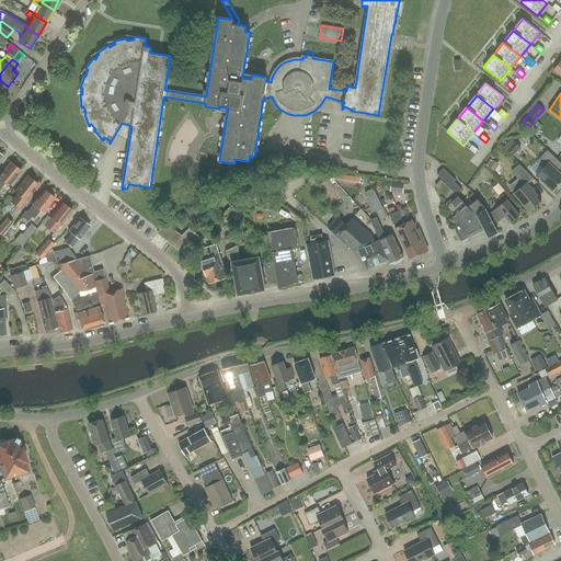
[(514,156),(522,148),(512,139),(505,148),(514,156)]
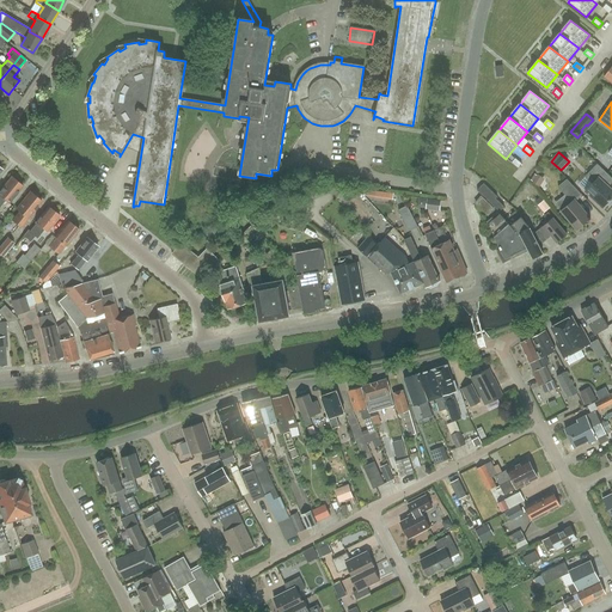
[(512,163),(519,169),(522,164),(515,158),(512,163)]
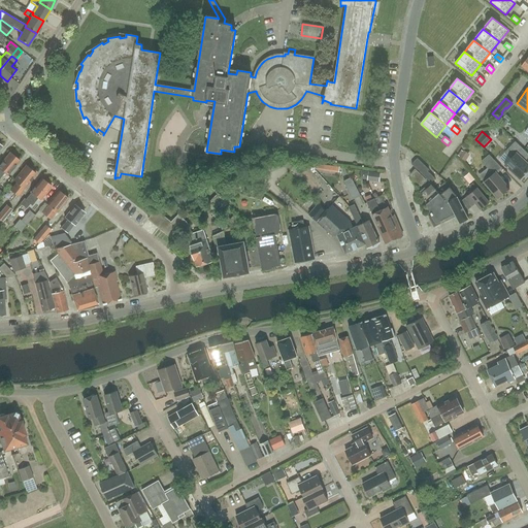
[(520,179),(527,170),(527,163),(522,158),(527,152),(516,141),(507,150),(514,156),(505,165),(520,179)]
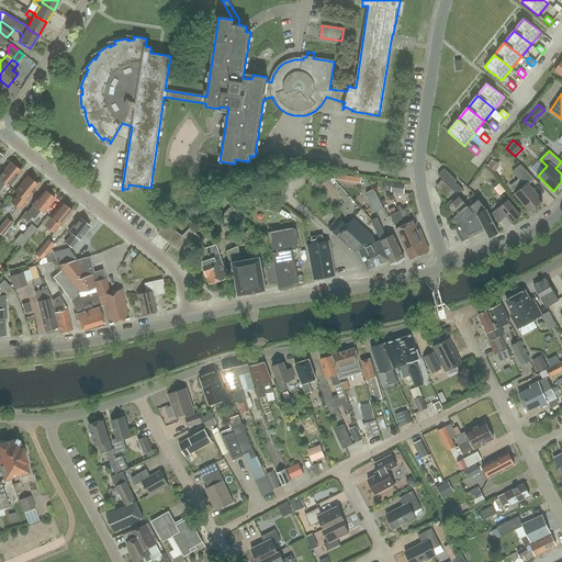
[(494,171),(498,164),(494,160),(490,168),(494,171)]
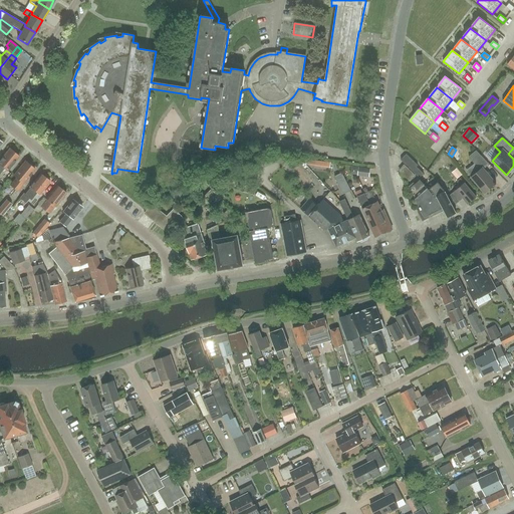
[(0,173),(4,169),(7,172),(19,157),(10,149),(0,160),(0,173)]
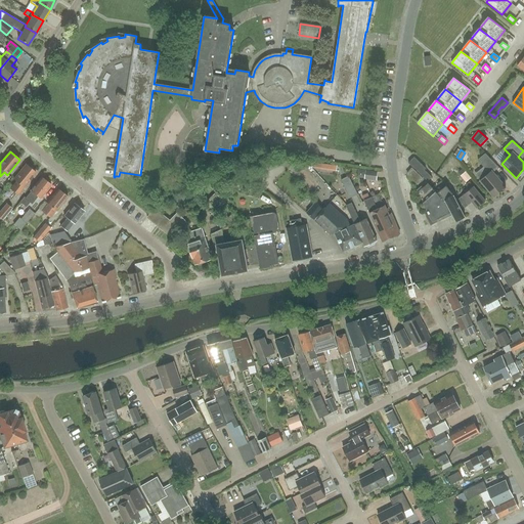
[(494,198),(506,187),(491,171),(497,167),(485,154),(478,160),(489,173),(480,180),(494,198)]
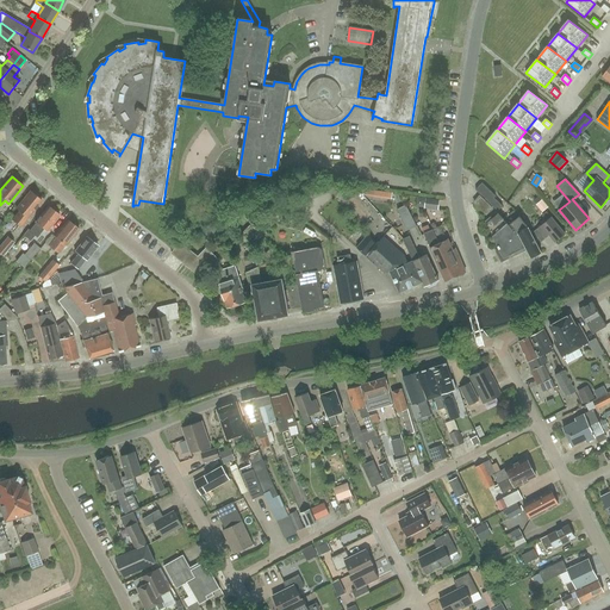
[(498,211),(503,205),(495,197),(496,195),(483,182),(475,190),(498,211)]
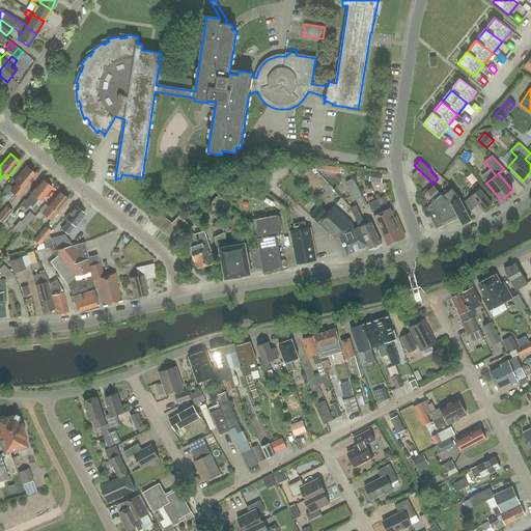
[(18,198),(36,175),(26,167),(14,182),(17,184),(10,192),(18,198)]
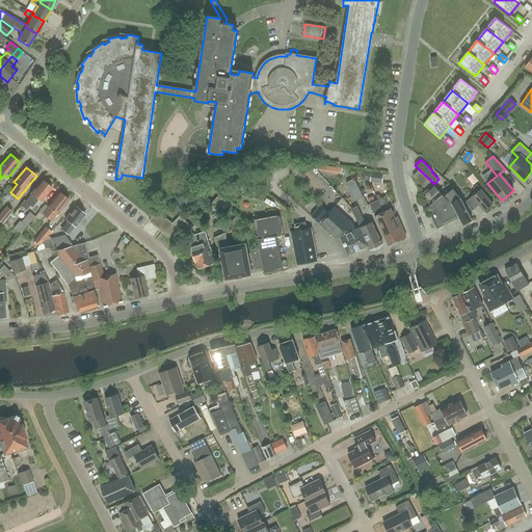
[(414,176),(415,178),(425,187),(430,182),(419,170),(414,176)]
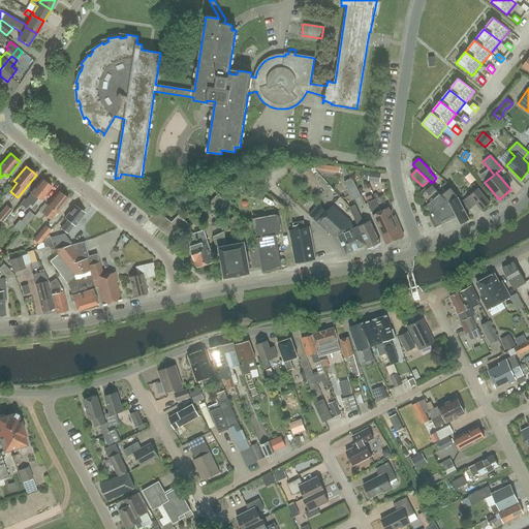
[(380,183),(381,174),(369,173),(368,181),(380,183)]
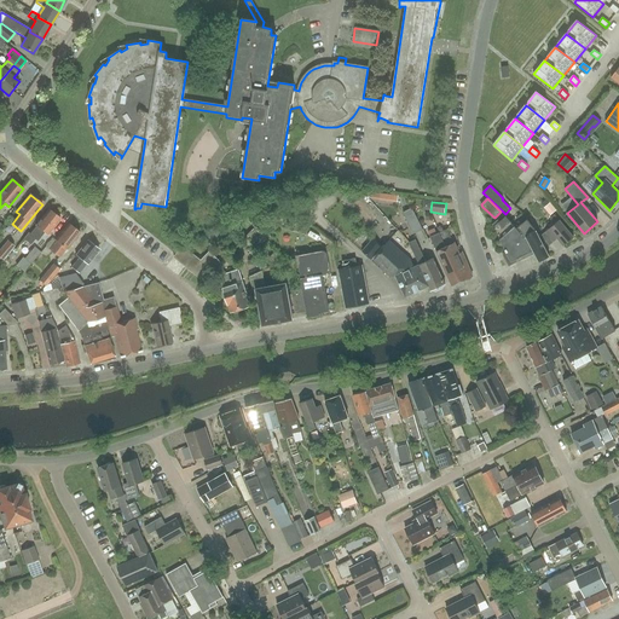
[(556,210),(550,203),(545,208),(551,215),(556,210)]
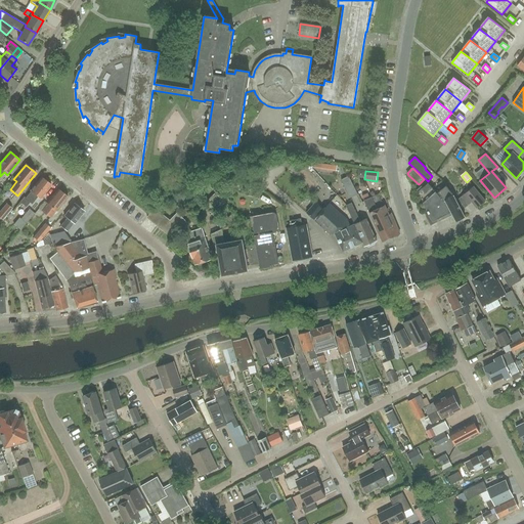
[(20,203),(26,207),(30,203),(32,204),(38,197),(40,199),(51,185),(41,177),(31,191),(26,199),(24,198),(20,203)]
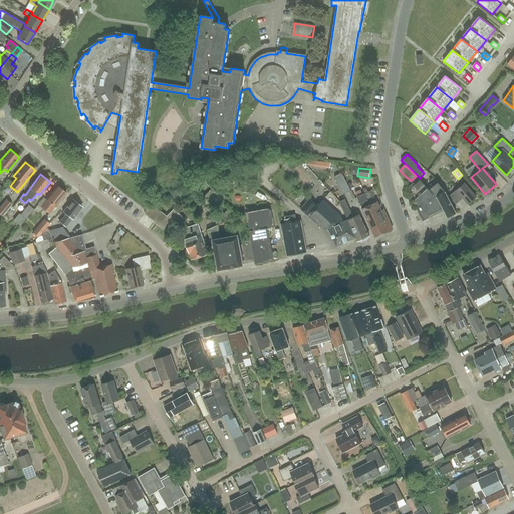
[(340,174),(333,177),(342,195),(349,192),(340,174)]
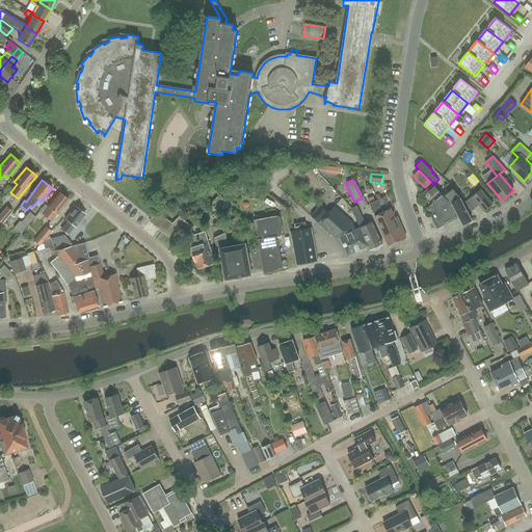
[(451,204),(443,194),(433,184),(424,193),(436,218),(433,219),(437,228),(459,217),(452,203),(451,204)]
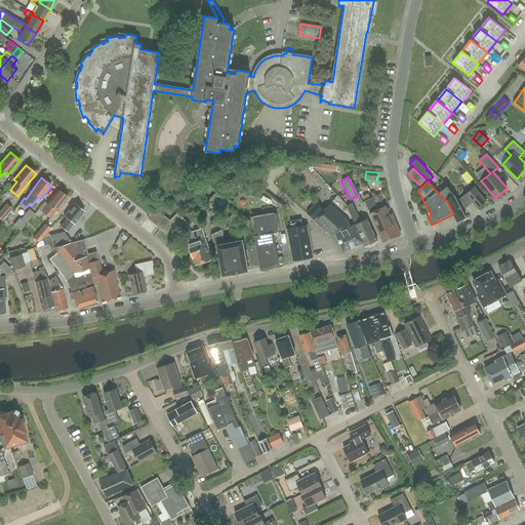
[(478,208),(487,201),(471,182),(467,186),(471,190),(462,197),(470,205),(473,202),(478,208)]
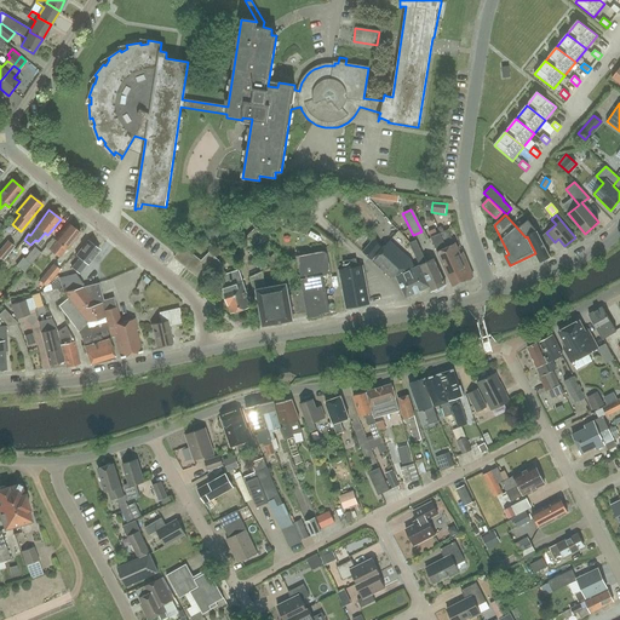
[(265,237),(247,218),(236,229),(256,248),(265,237)]
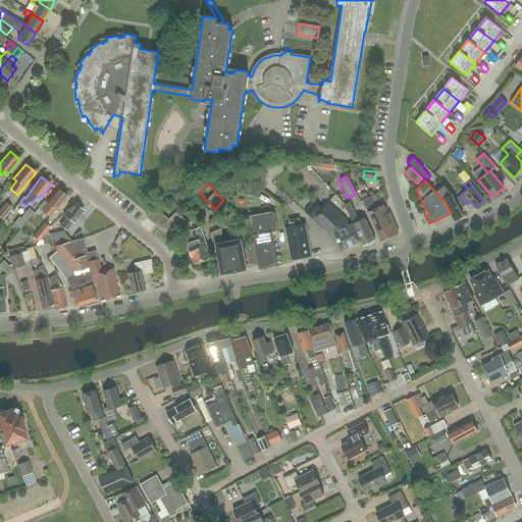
[(454,195),(447,185),(438,191),(437,189),(434,191),(442,200),(444,199),(451,213),(455,220),(465,215),(454,195)]
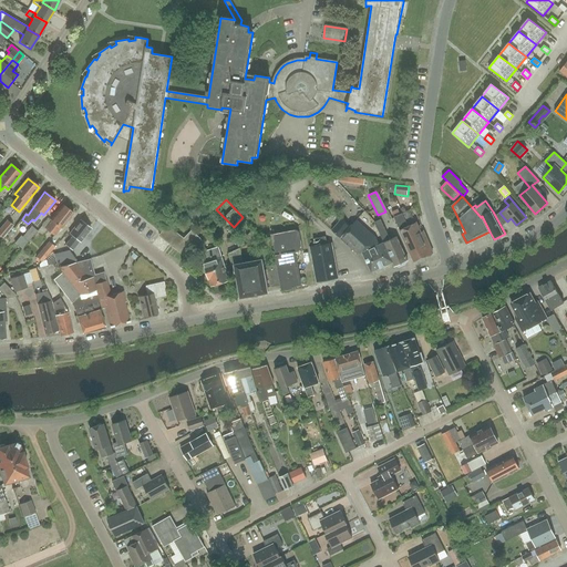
[(61,228),(73,214),(63,205),(51,220),(52,220),(45,228),(54,236),(61,228)]
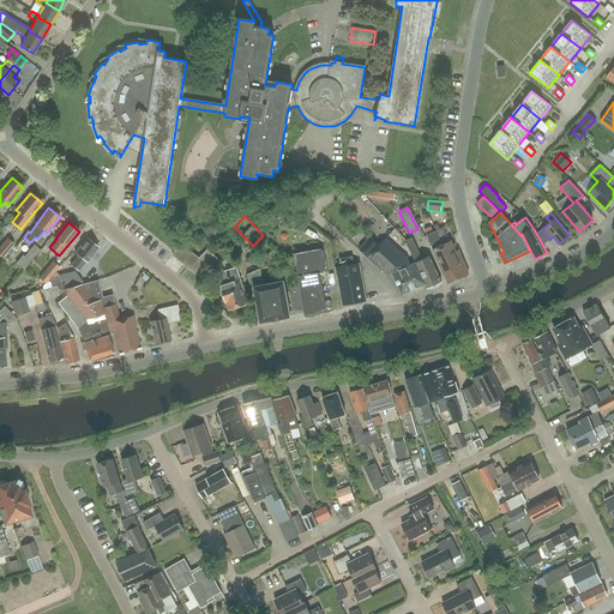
[(433,248),(439,260),(449,282),(469,274),(458,250),(457,251),(452,241),(450,241),(444,228),(433,233),(431,228),(426,230),(433,248)]
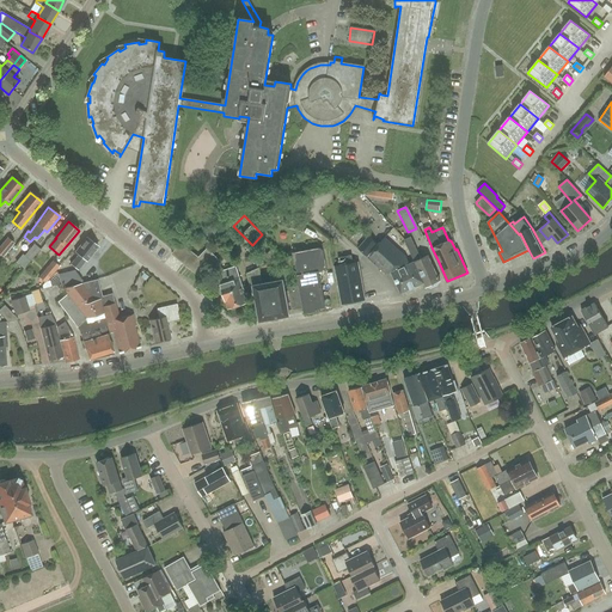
[(424,283),(415,262),(410,264),(407,257),(385,237),(378,245),(369,237),(359,249),(386,274),(392,273),(402,293),(403,294),(424,285),(424,283)]
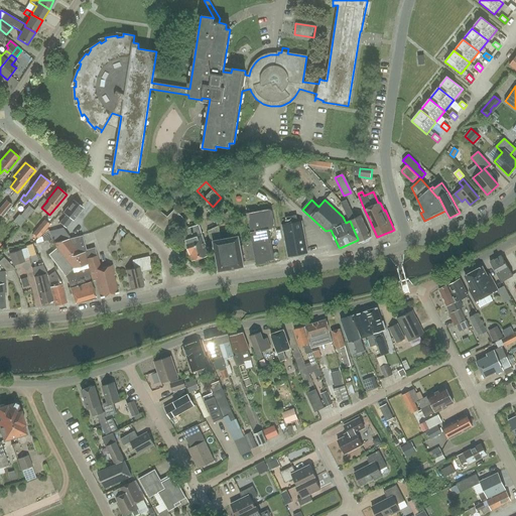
[(358,239),(358,240),(360,243),(361,242),(363,243),(369,241),(370,238),(371,237),(361,216),(355,219),(347,200),(341,203),(350,221),(358,239)]
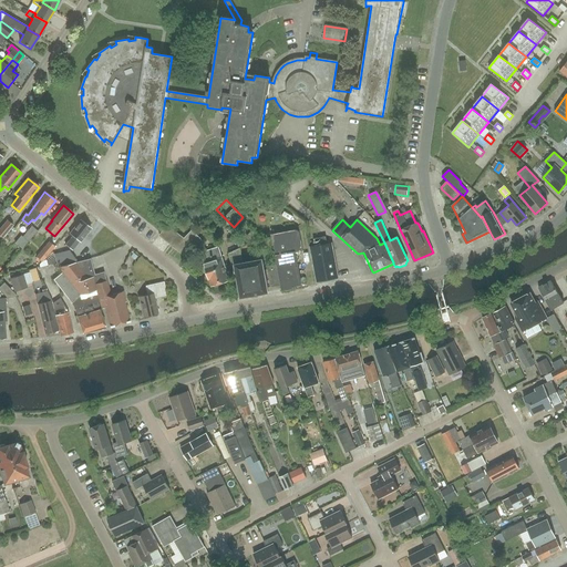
[(80,243),(91,229),(80,220),(69,234),(72,237),(65,245),(72,250),(79,241),(80,243)]
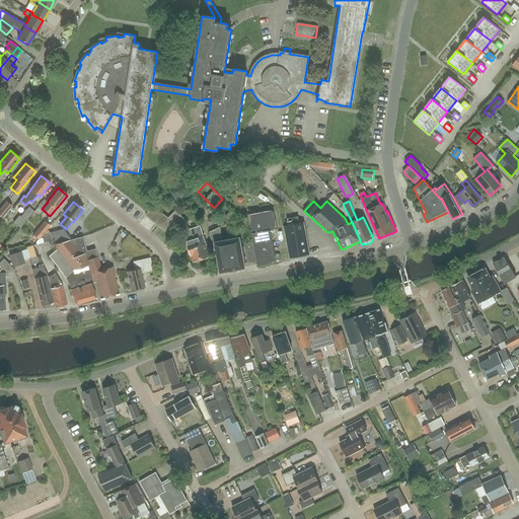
[(0,216),(2,219),(12,207),(6,203),(0,210),(0,216)]
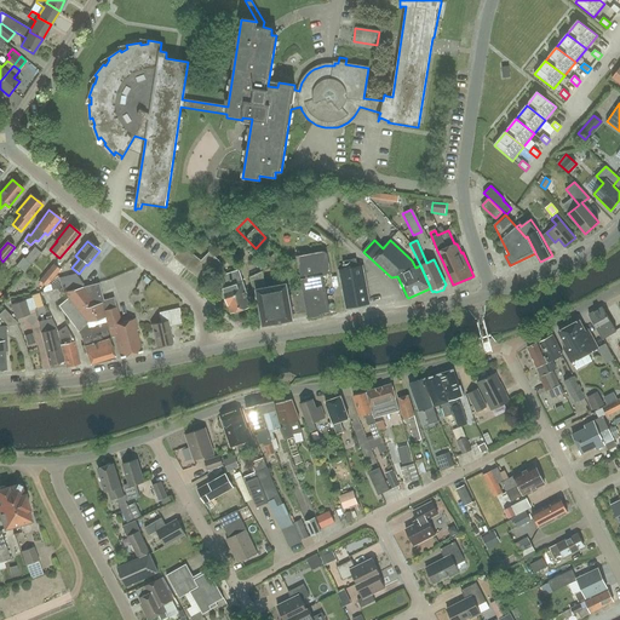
[(179,263),(189,252),(183,247),(174,258),(179,263)]
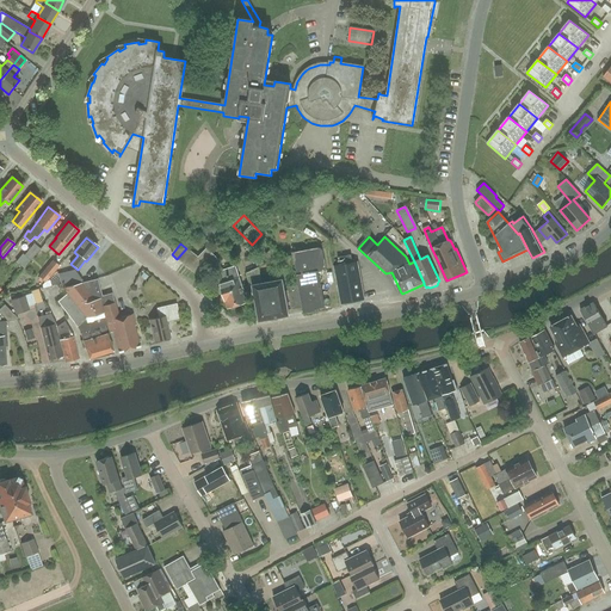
[(23,269),(39,250),(34,245),(24,257),(22,254),(16,263),(23,269)]
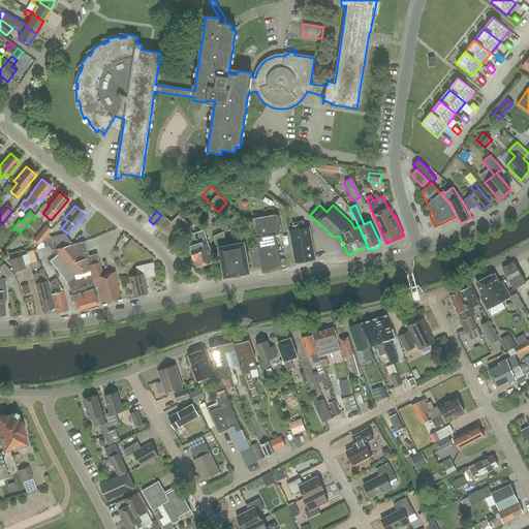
[(232,227),(242,218),(237,213),(228,221),(220,224),(222,230),(232,227)]
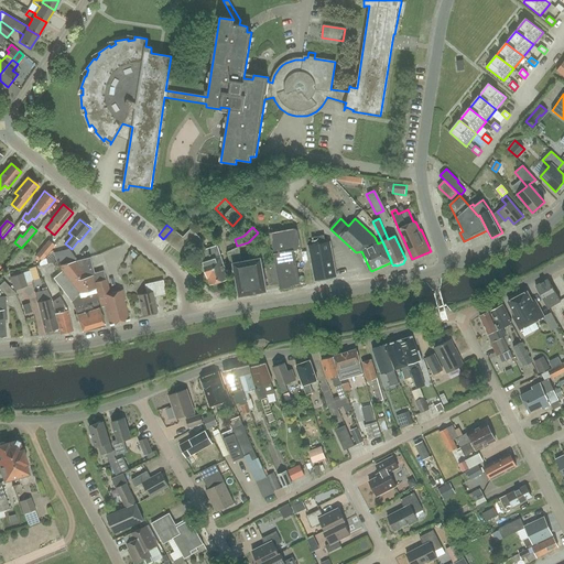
[(172,229),(163,239),(169,243),(177,234),(172,229)]
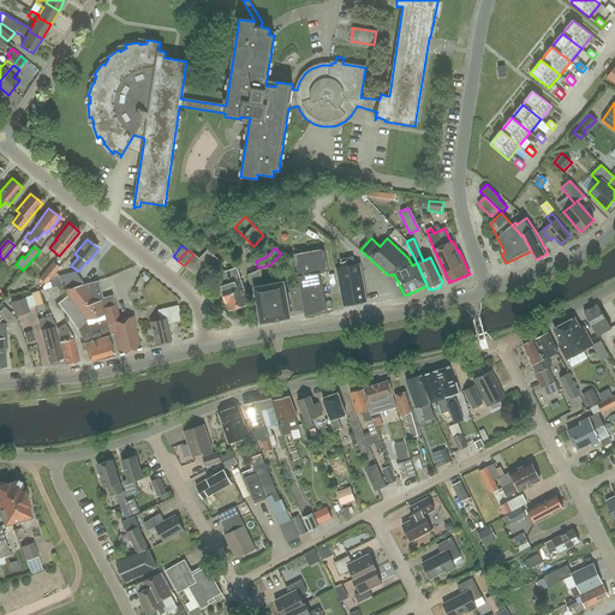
[(204,281),(222,262),(208,250),(201,258),(206,263),(195,274),(204,281)]
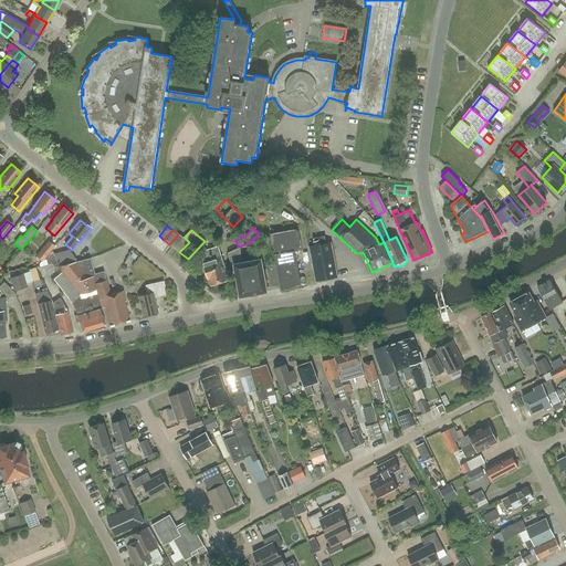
[(293,230),(272,234),(278,264),(281,285),(282,290),(295,287),(294,285),(301,284),(297,262),(302,251),(300,233),(299,231),(296,230),(293,230)]
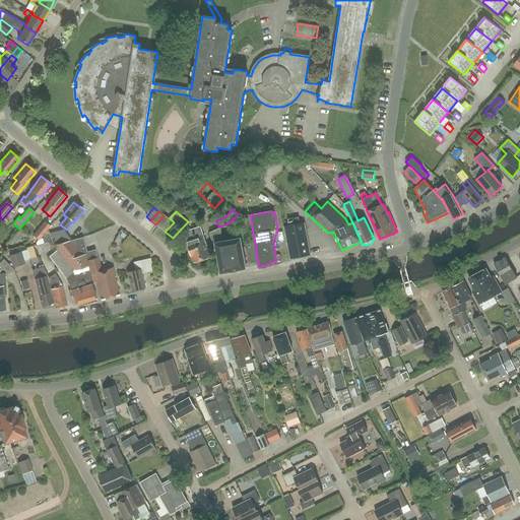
[(164,215),(155,224),(160,229),(168,218),(164,215)]
